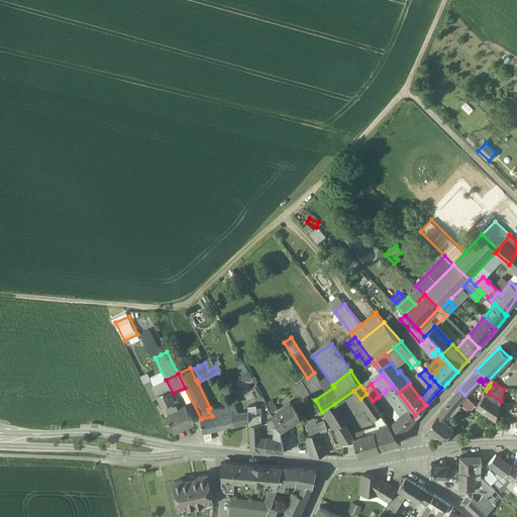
[(397,393),(393,387),(385,392),(400,412),(404,413),(408,409),(409,408),(397,393)]
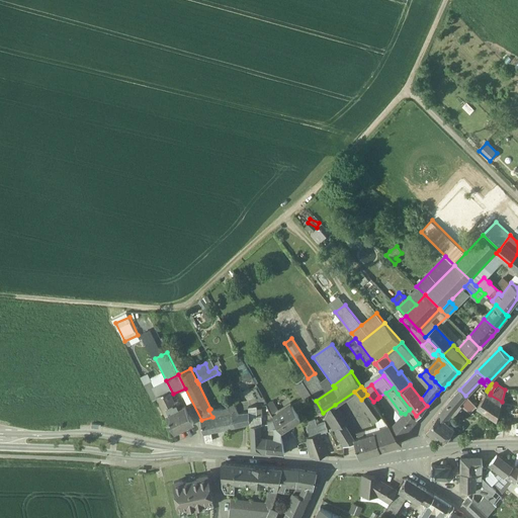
[(451,399),(437,417),(444,422),(458,405),(466,397),(465,396),(459,390),(451,399)]
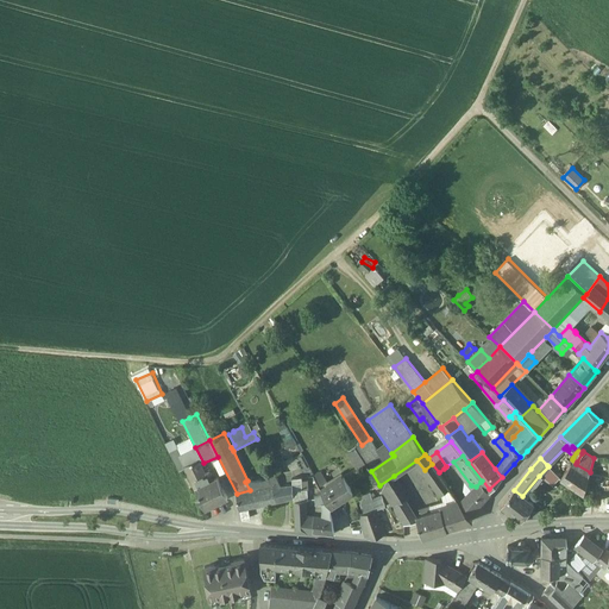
[(590,472),(576,464),(577,462),(573,460),(560,479),(584,495),(584,494),(590,472)]
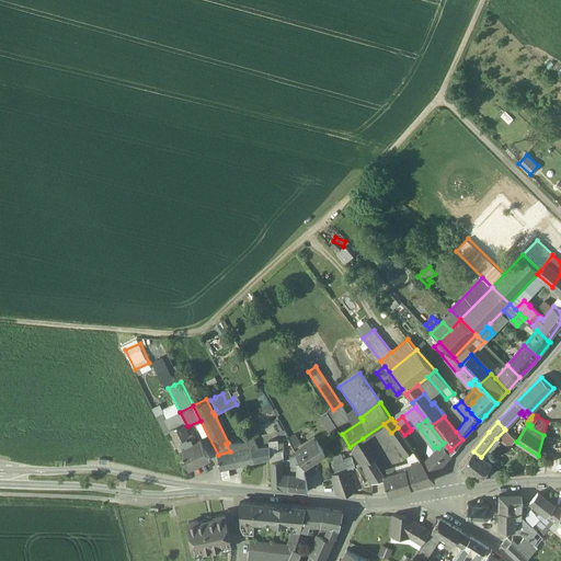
[(190,437),(183,425),(179,427),(175,428),(171,432),(180,450),(181,450),(196,443),(193,435),(190,437)]
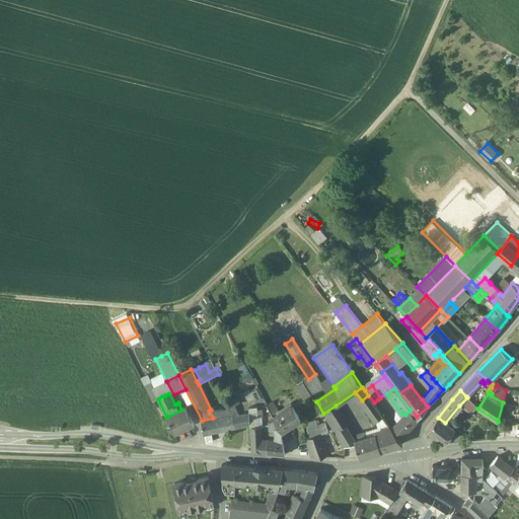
[(374,402),(368,395),(362,400),(369,411),(371,415),(376,421),(383,416),(375,404),(374,402)]
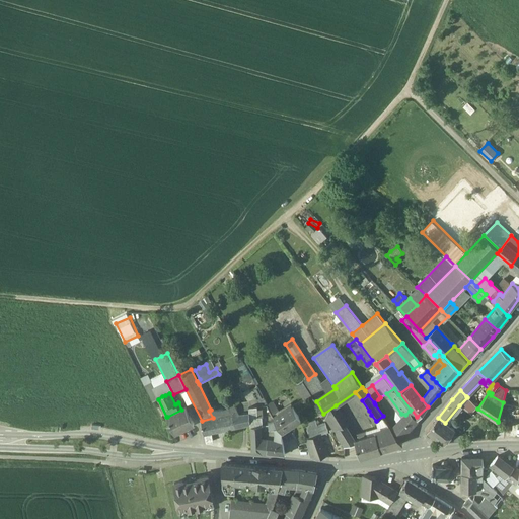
[(232,398),(227,401),(232,414),(233,414),(233,415),(239,412),(235,404),(232,398)]
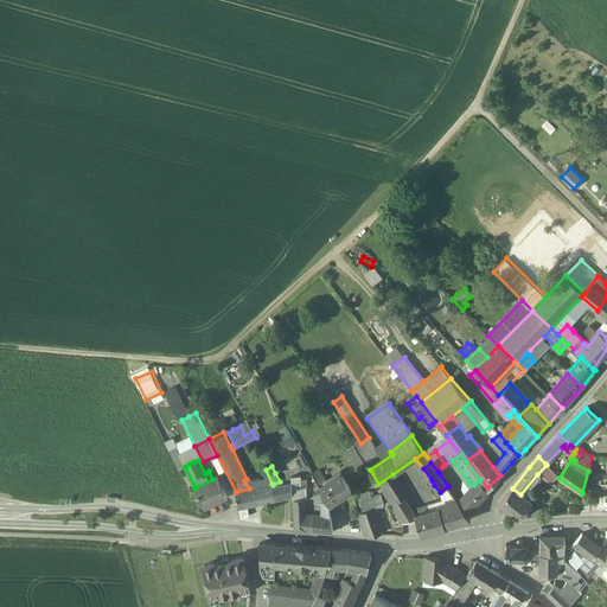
[(288,473),(275,473),(280,481),(292,480),(293,486),(301,486),(301,474),(292,475),(292,474),(288,473)]
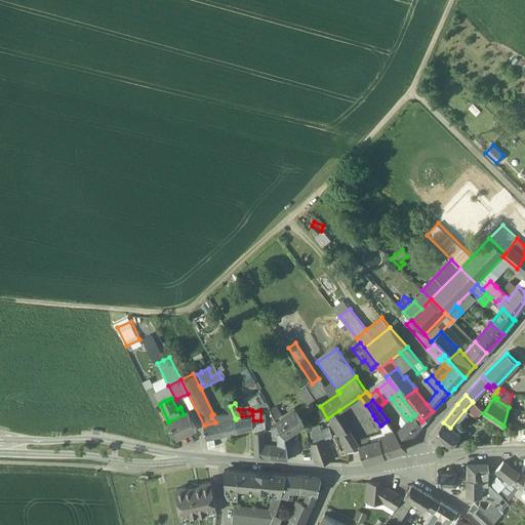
[(275,418),(270,409),(265,410),(267,420),(272,420),(275,418)]
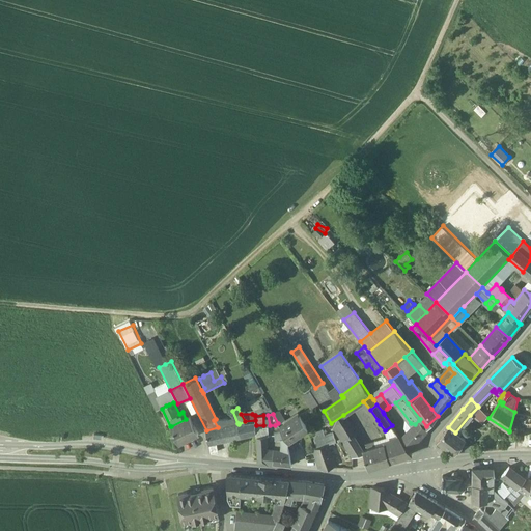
[(301,415),(280,427),(284,434),(285,436),(288,441),(308,428),(301,415)]
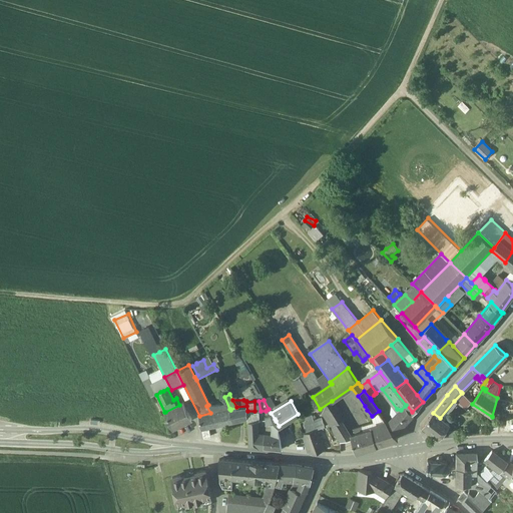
[(332,401),(320,409),(323,414),(335,407),(332,401)]
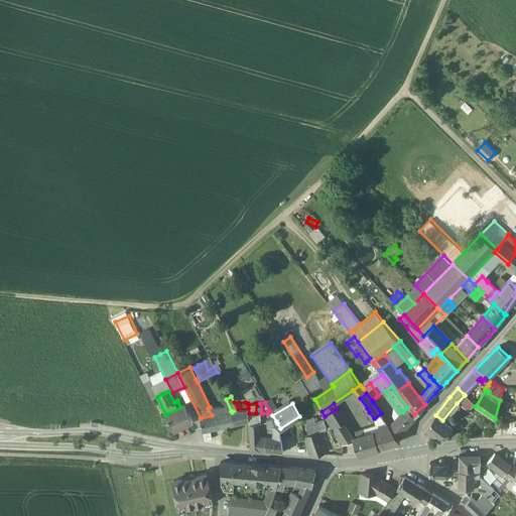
[(180,407),(166,414),(174,431),(194,421),(184,405),(180,407)]
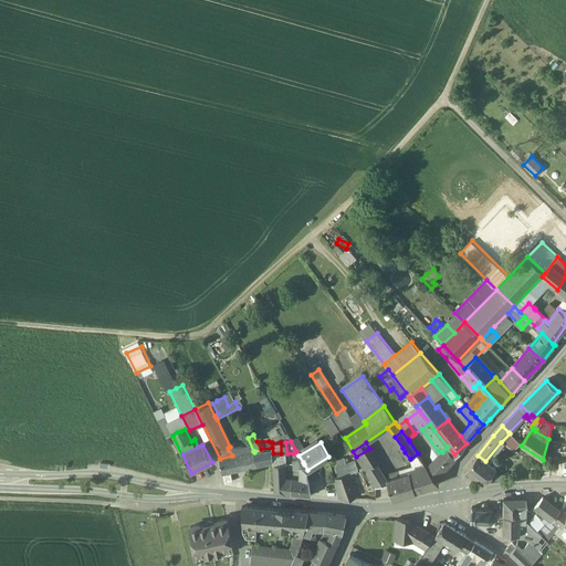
[(272,448),(261,449),(254,452),(258,465),(273,462),(273,459),(273,453),(272,448)]
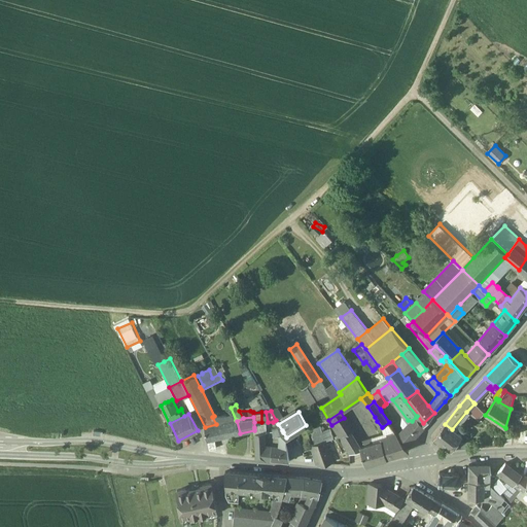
[(412,421),(397,434),(398,435),(406,447),(424,426),(416,417),(412,421)]
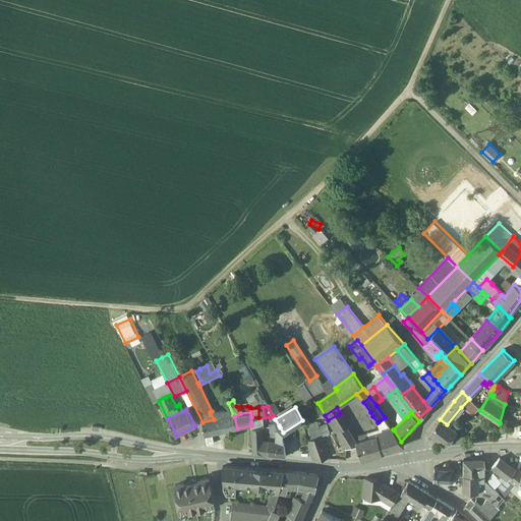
[(340,413),(328,420),(337,435),(346,428),(347,427),(345,421),(340,413)]
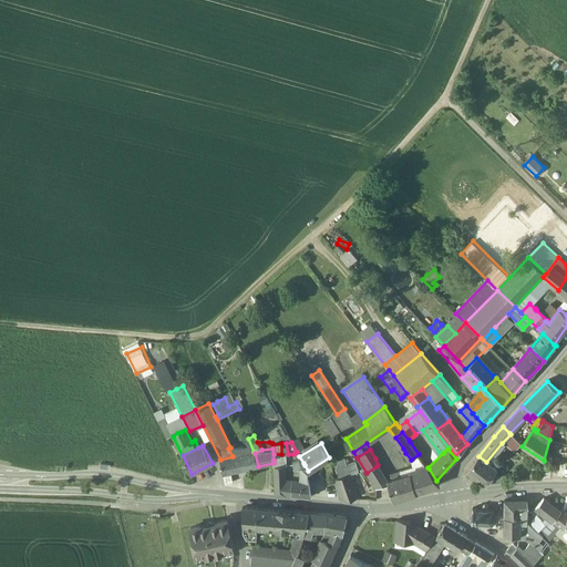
[(233,456),(220,460),(224,474),(230,472),(232,472),(258,466),(255,453),(255,452),(254,452),(240,455),(237,455),(233,456)]
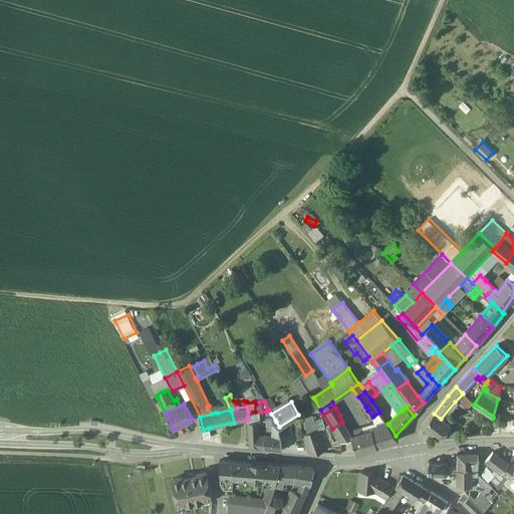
[(441,419),(434,414),(425,426),(424,426),(425,427),(440,439),(441,439),(451,426),(441,419)]
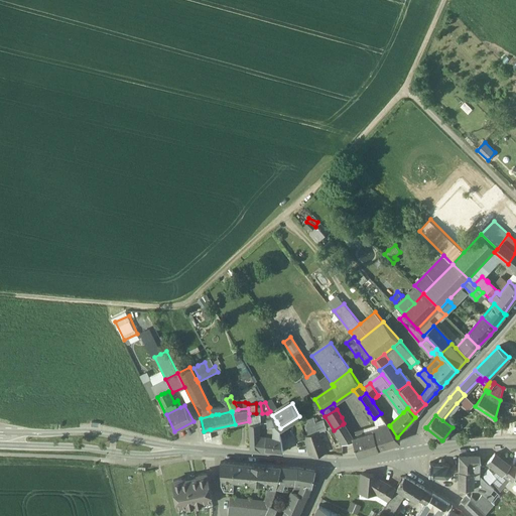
[(326,420),(314,423),(316,430),(330,426),(326,420)]
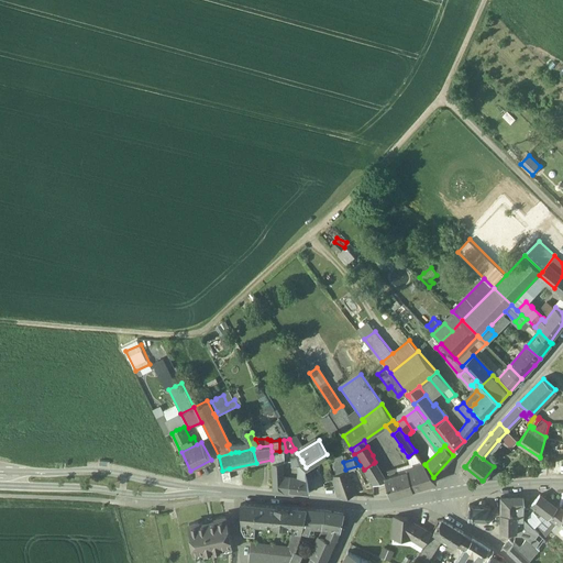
[(280,462),(272,462),(274,489),(289,492),(290,475),(284,475),(284,472),(282,472),(280,462)]
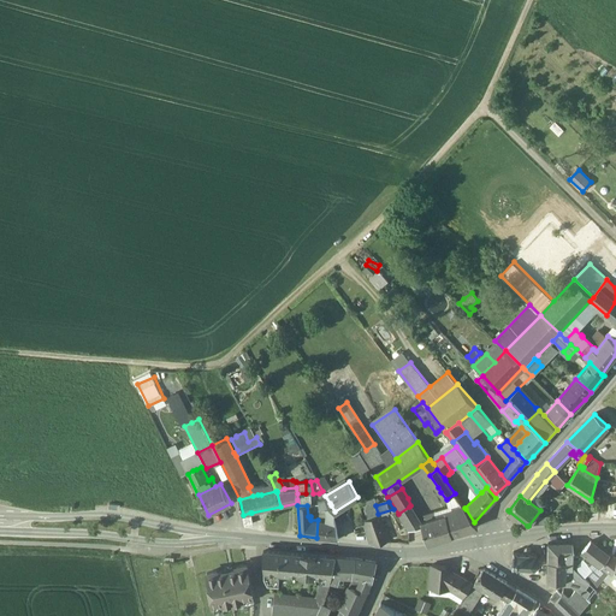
[(335,511),(331,505),(326,507),(327,513),(326,522),(336,523),(335,517),(336,514),(335,511)]
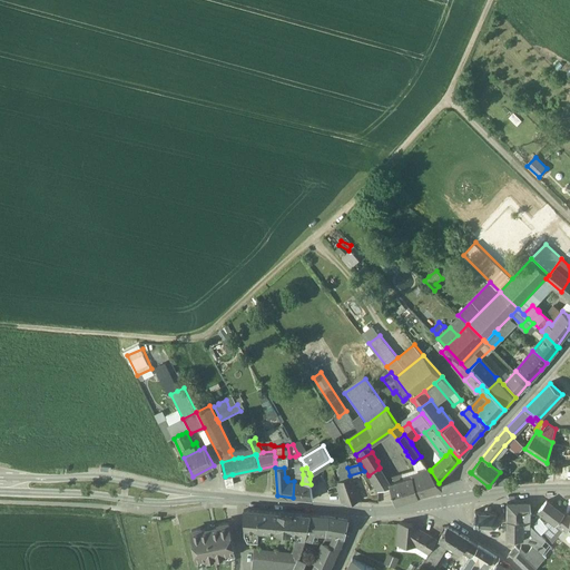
[(379,469),(369,475),(379,491),(391,487),(390,483),(381,485),(379,469)]
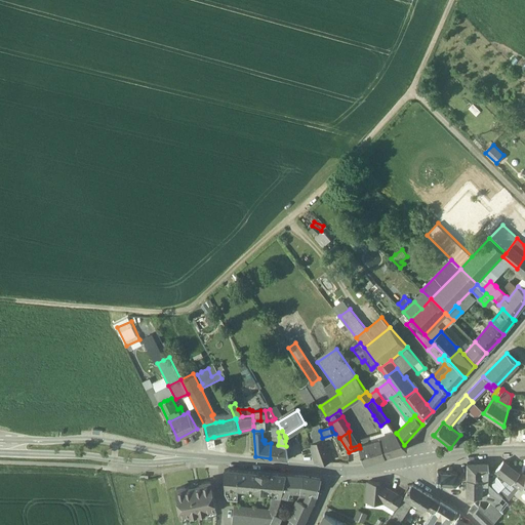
[(392,435),(379,439),(386,456),(407,449),(404,445),(397,434),(392,435)]
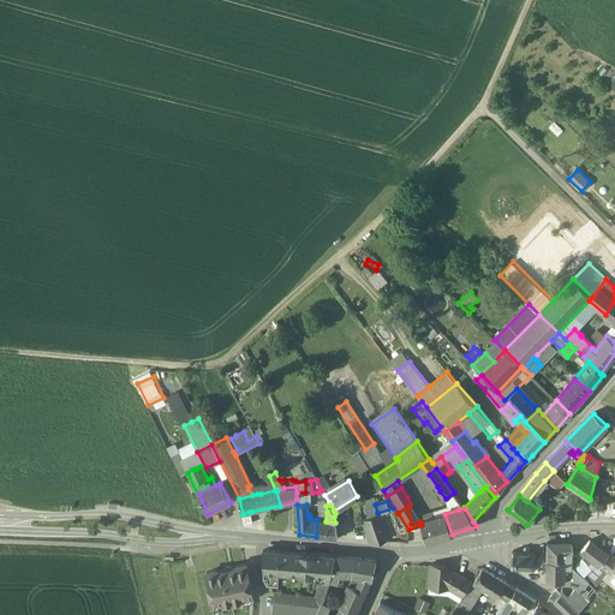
[(250,512),(243,514),(245,525),(252,524),(250,512)]
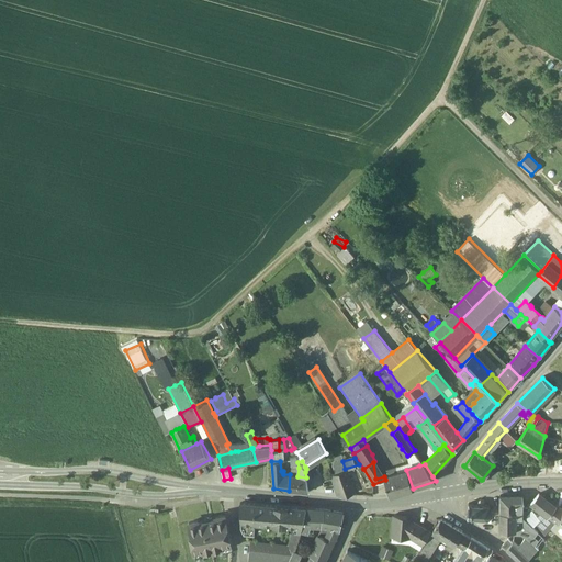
[(406,470),(384,476),(385,480),(390,496),(413,489),(406,470)]
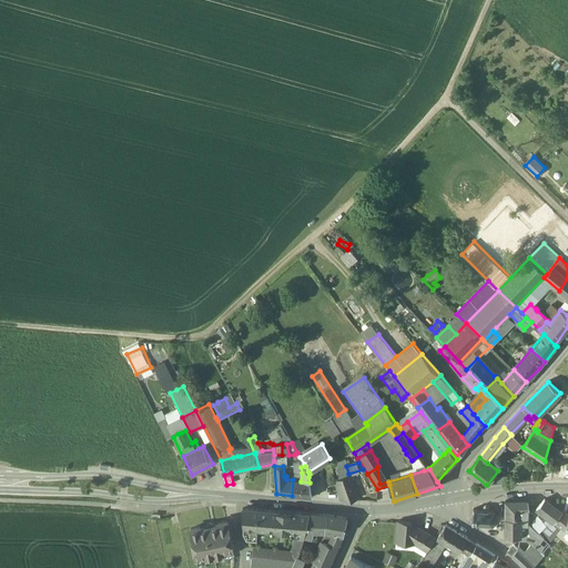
[(356,499),(348,476),(338,479),(340,483),(336,484),(343,501),(347,503),(356,499)]
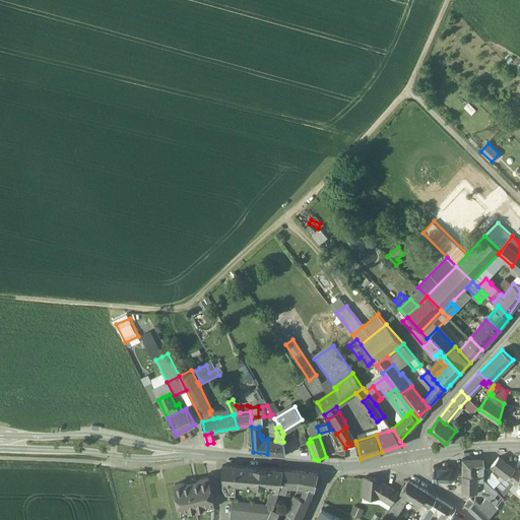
[(275,441),(268,439),(267,454),(285,456),(283,442),(275,441)]
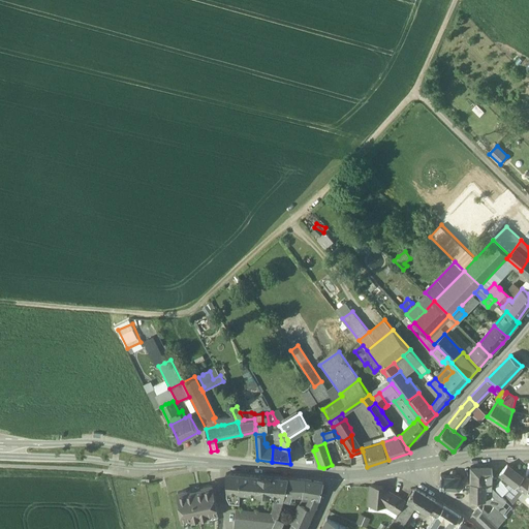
[(523,477),(507,465),(500,473),(509,481),(508,484),(510,486),(514,489),(516,486),(523,477)]
